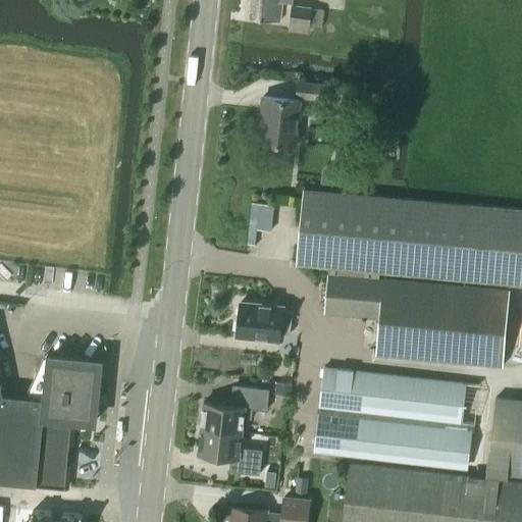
[(252,0),(250,19),(279,22),(281,0),(252,0)]
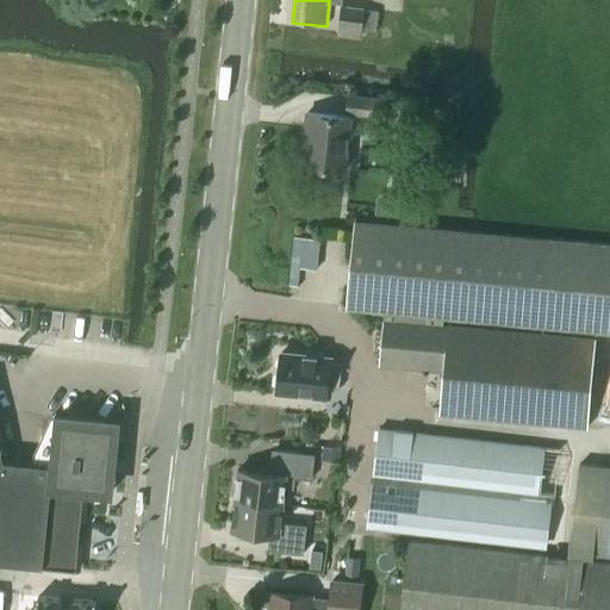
[(375,32),(378,12),(341,7),(337,36),(360,39),(360,36),(366,36),(367,31),(375,32)]
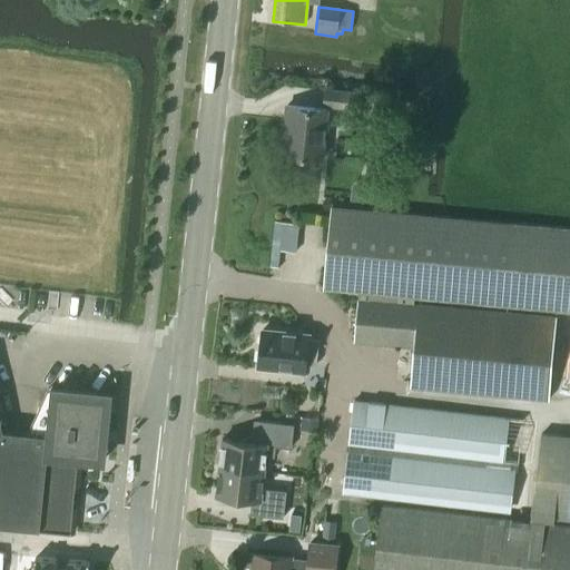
[(360,109),(361,92),(324,89),(322,106),(360,109)]
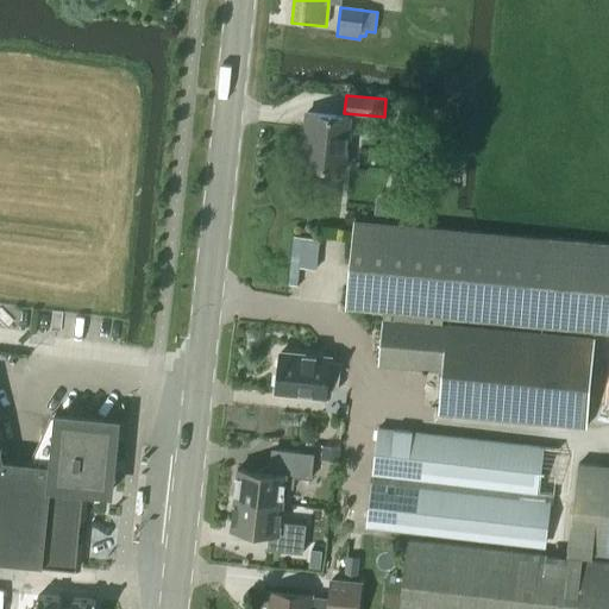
[(344,171),(350,119),(307,114),(305,132),(308,133),(305,167),(344,171)]
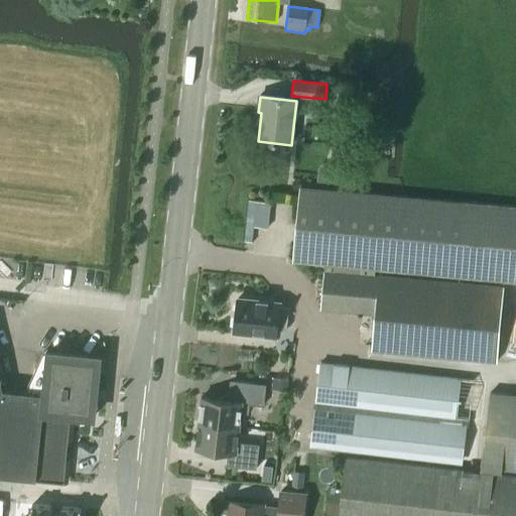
[(353,184),(355,170),(318,166),(316,180),(353,184)]
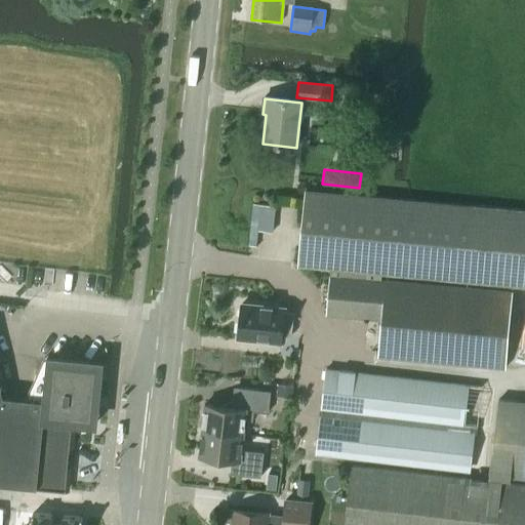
[(524,211),(306,191),(298,267),(524,286),(524,211)]
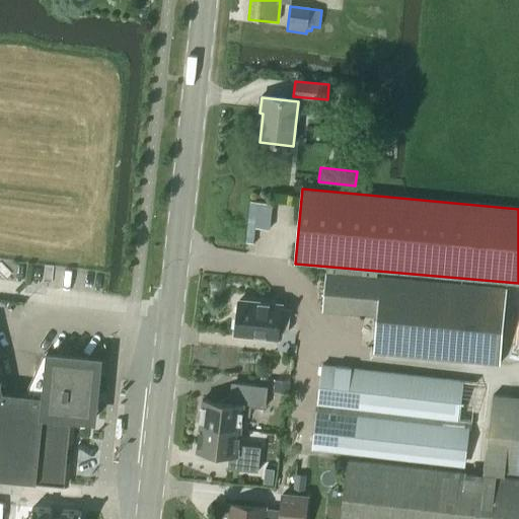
[(500,364),(507,289),(326,273),(323,310),(378,315),(375,352),(500,364)]
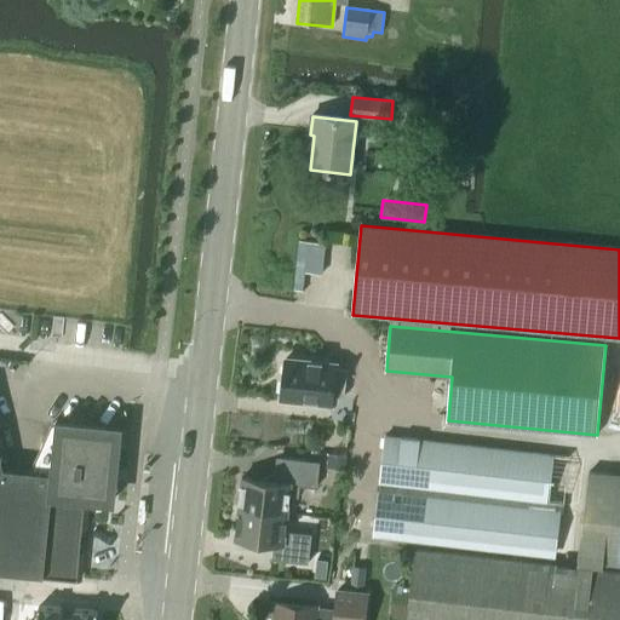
[(344,397),(346,371),(336,369),(337,366),(286,360),(281,399),(332,405),(333,396),(344,397)]
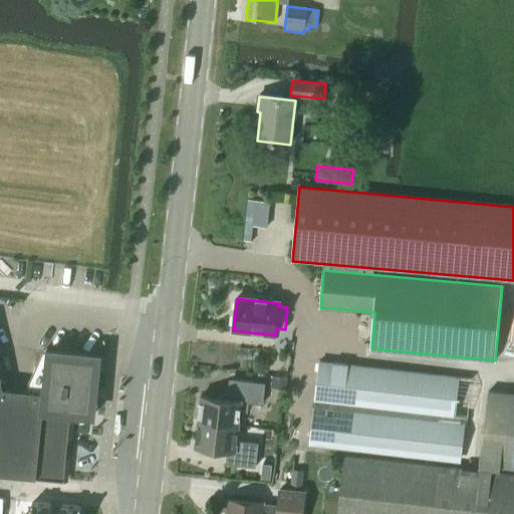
[(0,474),(65,481),(71,414),(93,416),(99,356),(49,351),(47,369),(35,368),(29,383),(28,393),(4,391),(0,371),(0,474)]
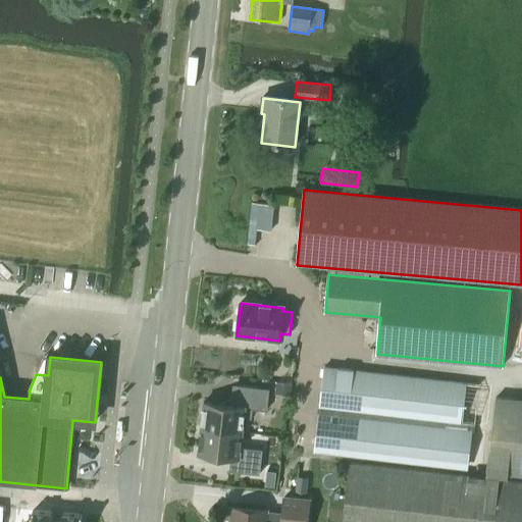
[(481,471),(491,388),(324,368),(320,407),(357,411),(356,418),(319,414),(315,453),(481,471)]
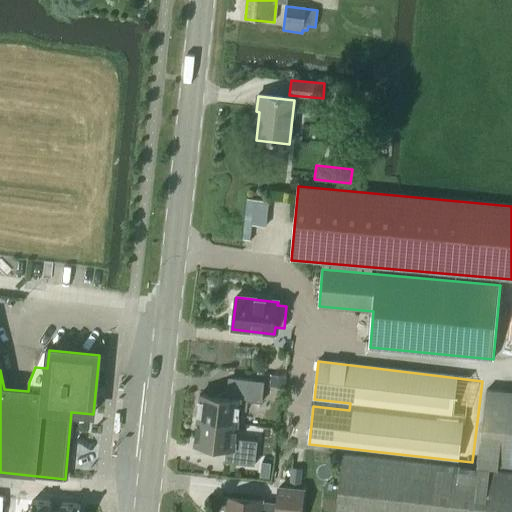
[(270,375),(269,386),(284,388),(286,377),(270,375)]
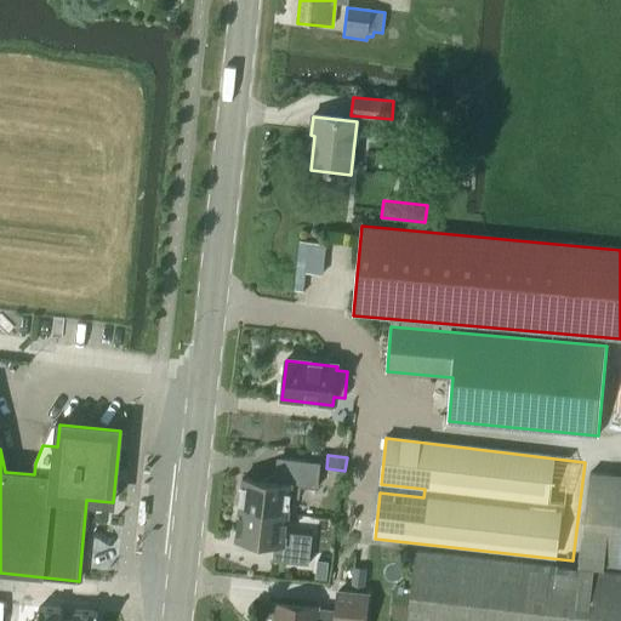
[(317,489),(320,463),(284,459),(281,483),(243,479),(239,510),(288,514),(289,497),(298,497),(300,486),(317,489)]
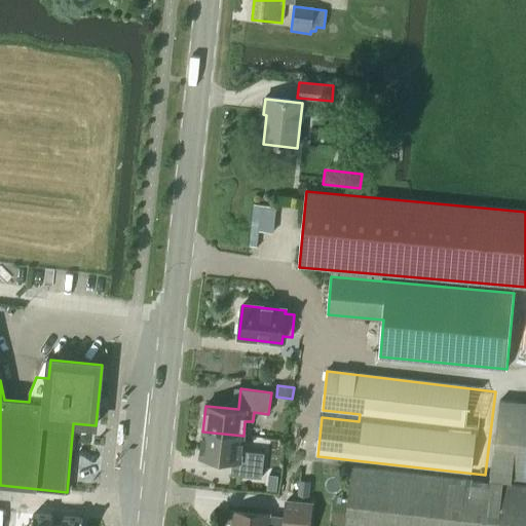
[(525,403),(499,401),(491,476),(525,480),(525,403)]
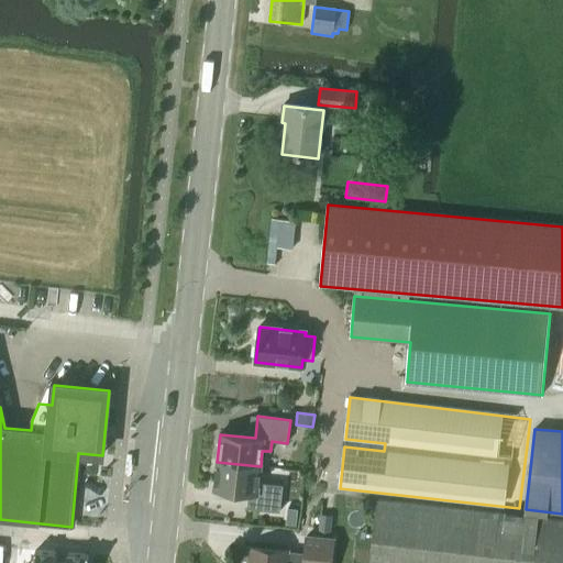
[(279,512),(283,486),(258,483),(261,466),(217,462),(213,489),(249,493),(246,508),(279,512)]
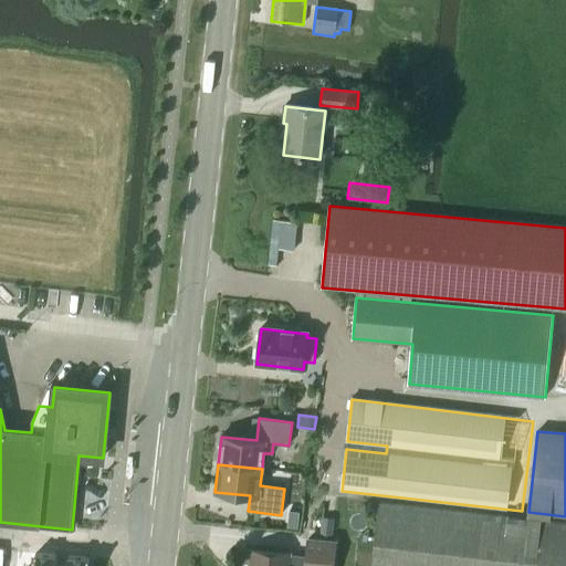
[(565,565),(565,522),(379,501),(371,565),(565,565)]
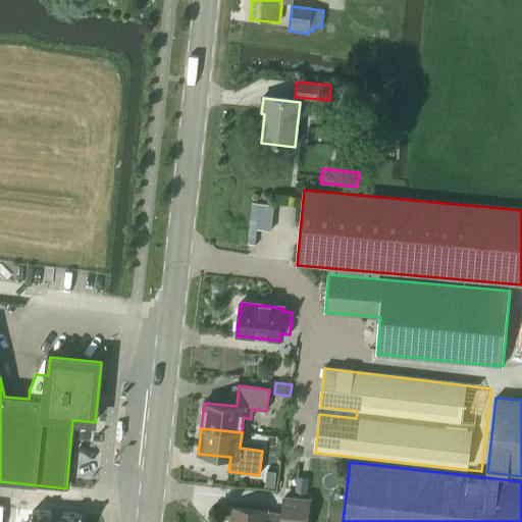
[(231,508),(229,521),(307,521),(309,501),(283,499),(282,514),(266,512),(266,511),(231,508)]
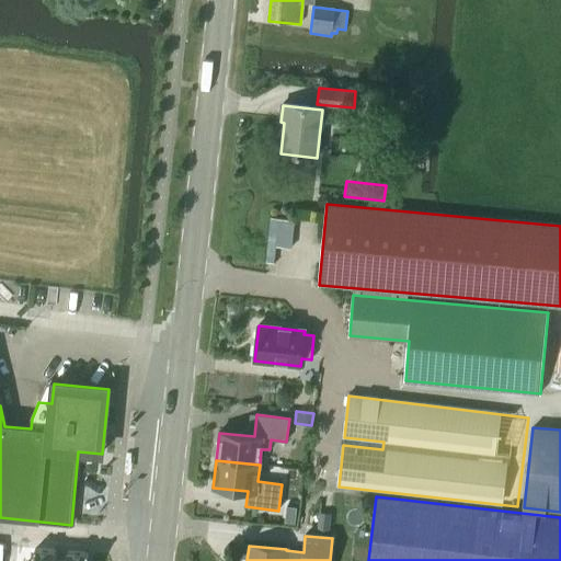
[(86,560),(87,554),(66,552),(66,558),(54,557),(55,551),(33,550),(32,560),(86,560)]
